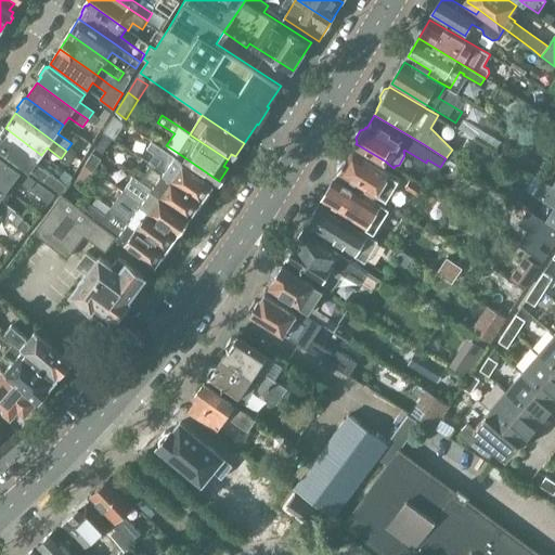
[(113,119),(105,132),(115,139),(124,125),(113,119)]
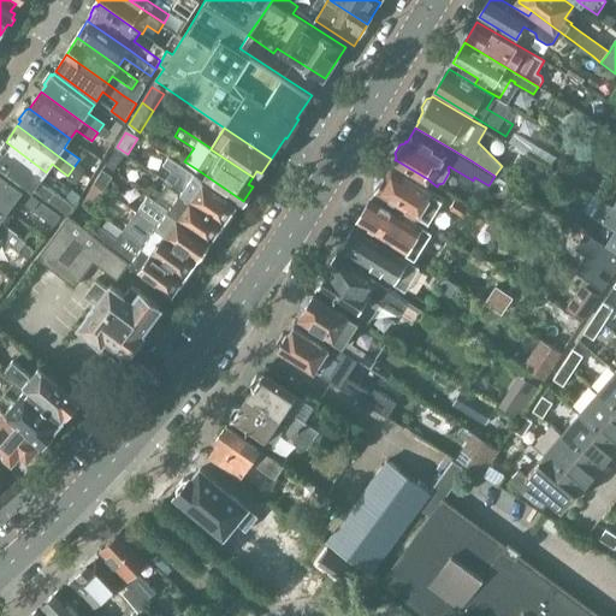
[(46,172),(6,142),(0,149),(0,164),(49,202),(55,193),(40,182),(46,172)]
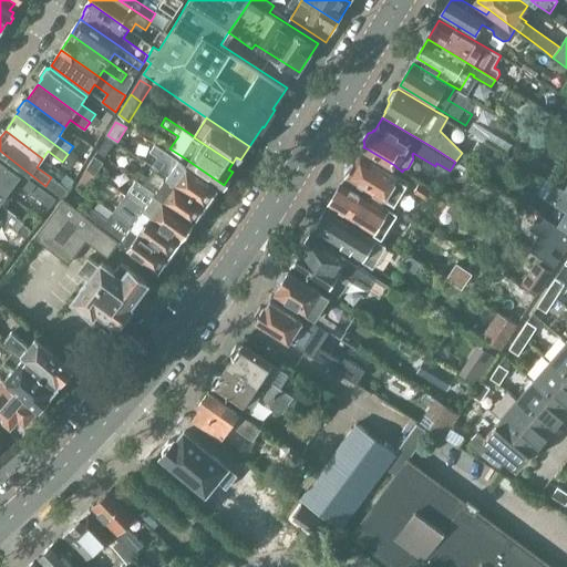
[(116,142),(106,136),(98,152),(104,157),(116,142)]
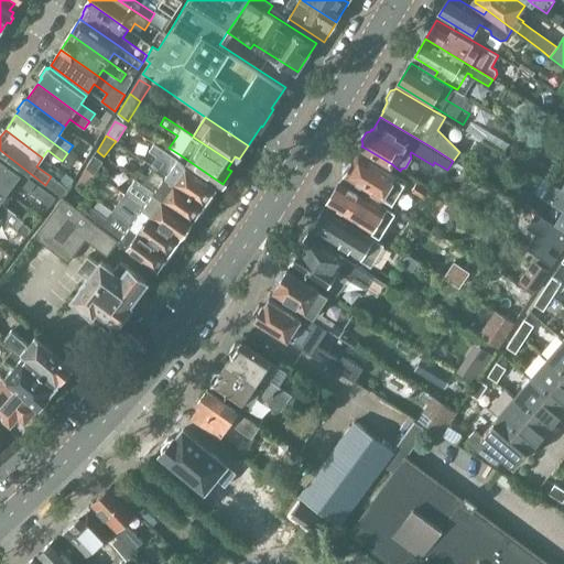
[(173,166),(166,175),(208,205),(215,196),(214,192),(218,186),(179,159),(154,143),(150,151),(173,166)]
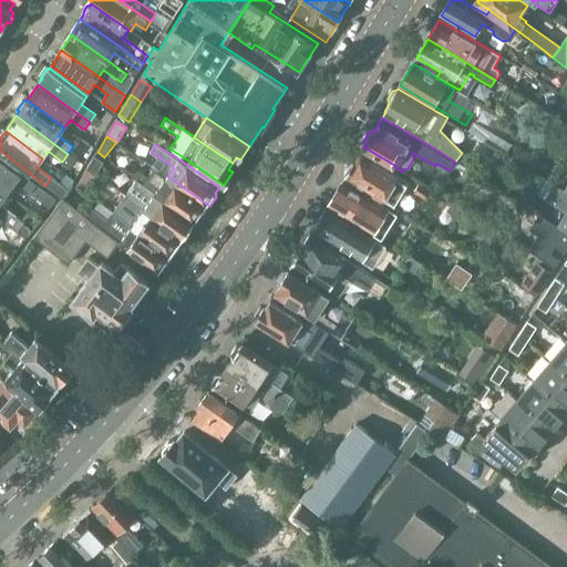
[(394,206),(410,183),(361,153),(354,163),(352,163),(347,164),(344,168),(344,169),(346,174),(347,175),(346,176),(347,177),(368,189),(394,206)]
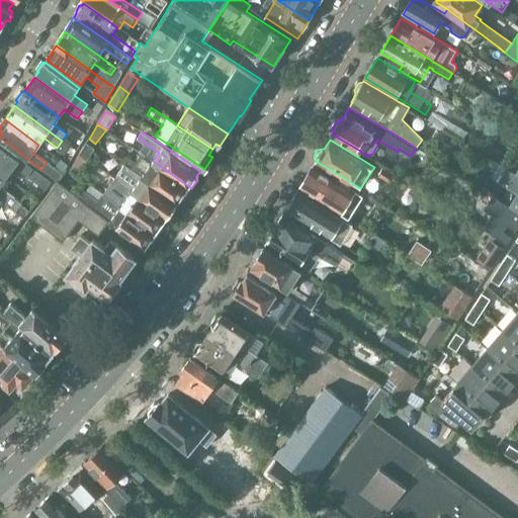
[(14,167),(39,185),(46,190),(52,182),(46,178),(20,159),(0,143),(0,170),(7,176),(14,167)]
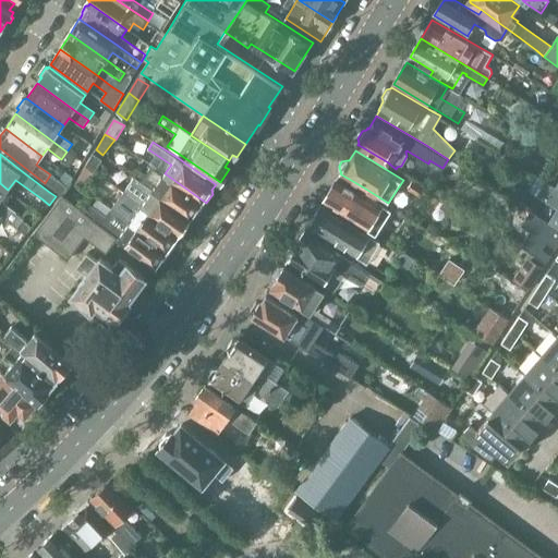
[(93,154),(85,166),(94,172),(102,159),(93,154)]
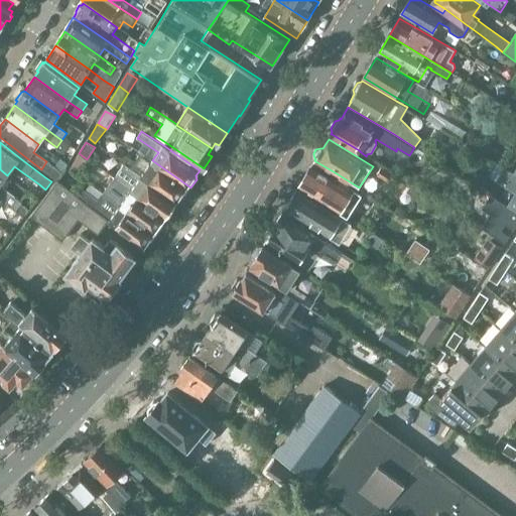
[(152,160),(141,152),(136,160),(127,154),(124,157),(123,157),(121,160),(142,175),(177,201),(181,196),(185,196),(190,187),(152,160)]
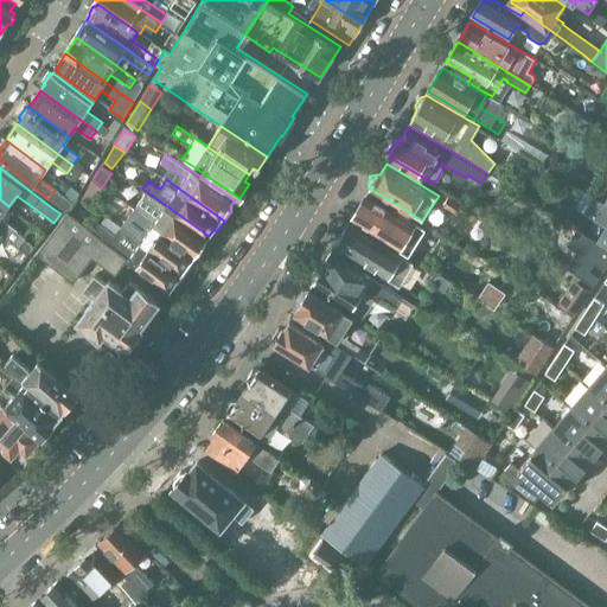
[(93,180),(83,198),(91,204),(102,187),(93,180)]
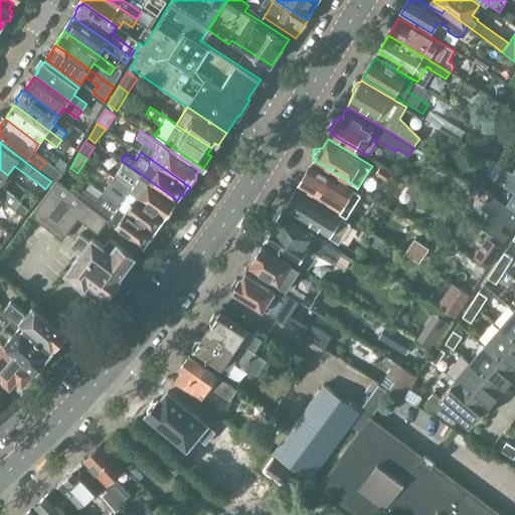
[(310,166),(299,186),(347,216),(360,194),(334,178),(333,180),(330,178),(334,172),(315,161),(311,167),(310,166)]
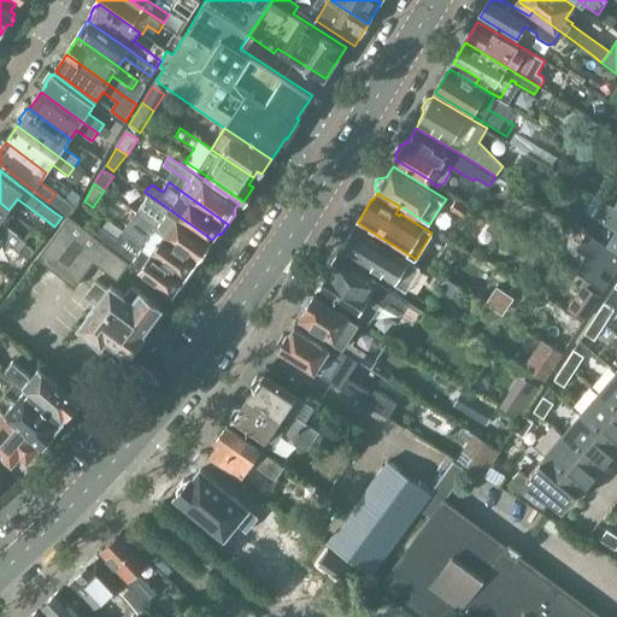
[(136,213),(157,228),(200,258),(204,257),(205,257),(210,251),(209,250),(209,246),(212,240),(170,210),(150,195),(136,213)]
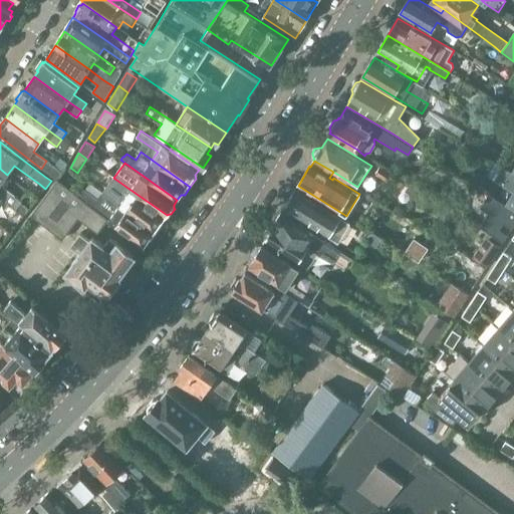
[(392,173),(380,166),(375,174),(387,181),(392,173)]
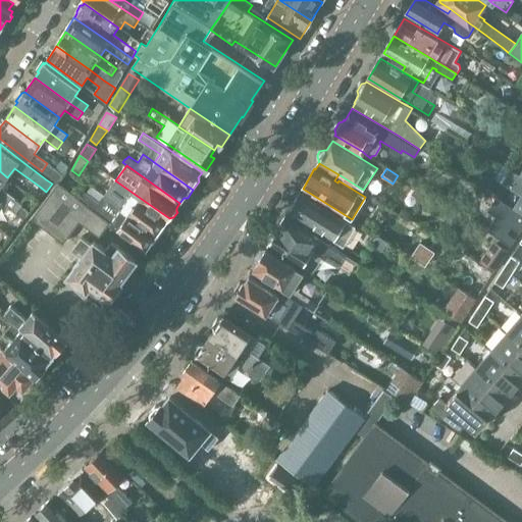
[(510,171),(503,183),(521,194),(521,176),(519,175),(511,170),(510,169),(510,171)]
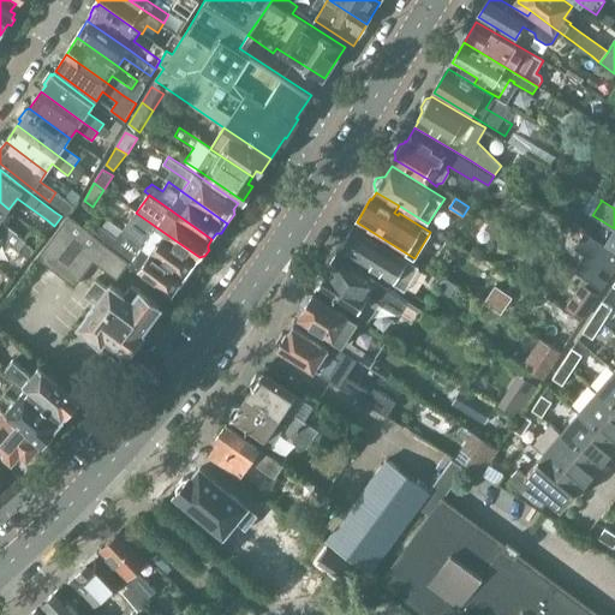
[(126,216),(150,234),(144,244),(189,276),(196,268),(195,263),(199,257),(156,227),(136,213),(131,209),(126,216)]
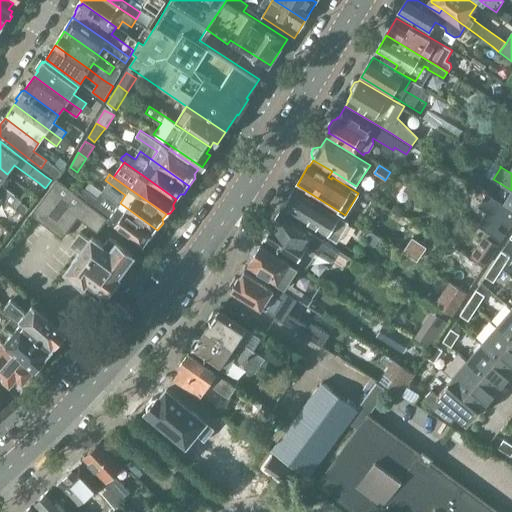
[(78,195),(58,179),(31,214),(63,239),(78,218),(98,233),(109,218),(88,203),(78,195)]
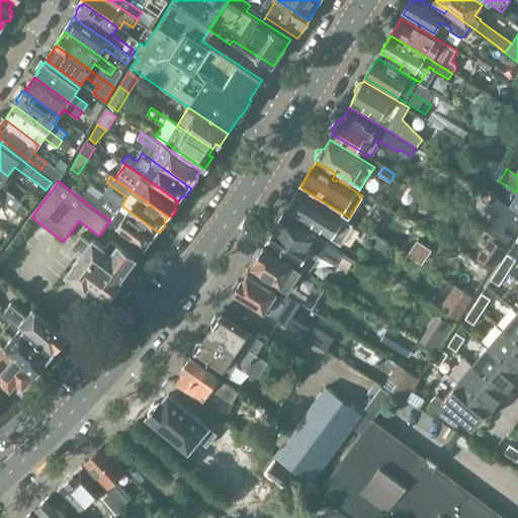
[(89,205),(110,221),(146,247),(149,242),(153,241),(153,242),(159,233),(121,205),(104,193),(99,201),(84,190),(79,197),(89,205)]
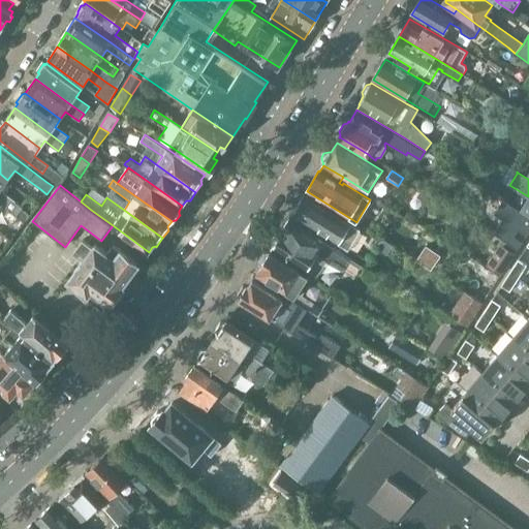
[(360,227),(305,194),(293,214),(294,215),(332,238),(348,247),(354,237),(360,227)]
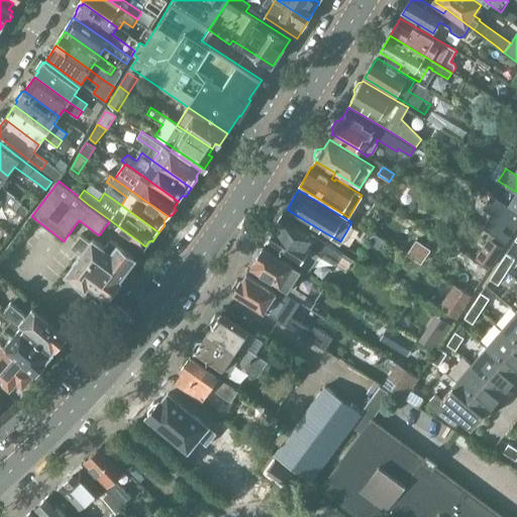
[(509,206),(508,206),(516,211),(516,197),(514,196),(509,206)]
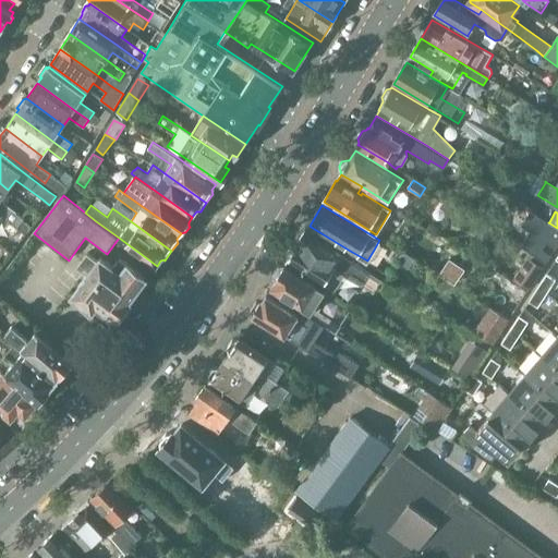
[(536,214),(526,229),(531,232),(547,242),(556,249),(557,244),(557,228),(548,222),(536,214)]
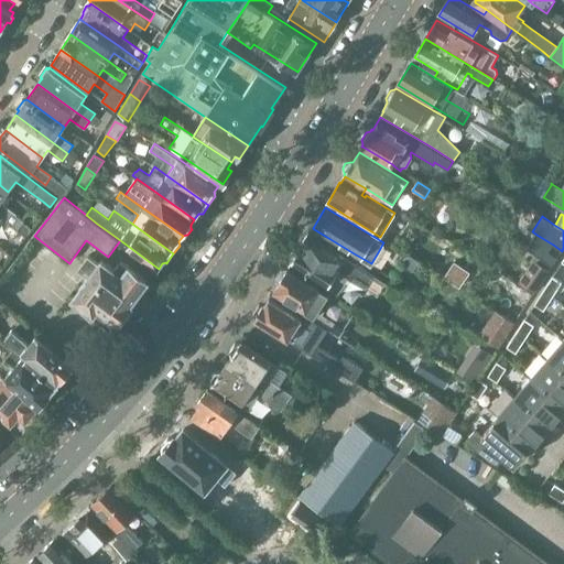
[(291,262),(328,286),(338,271),(358,284),(367,271),(310,235),(302,248),(301,247),(299,249),(295,249),(291,257),(292,260),(291,262)]
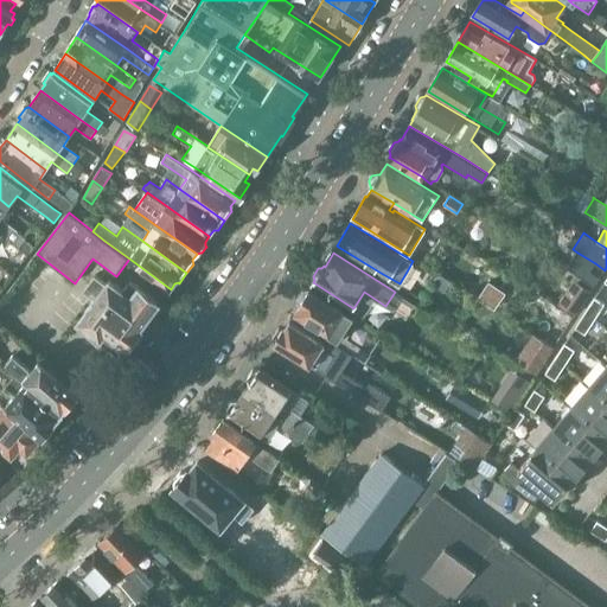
[(574,256),(567,268),(594,286),(600,278),(590,270),(592,268),(574,256)]
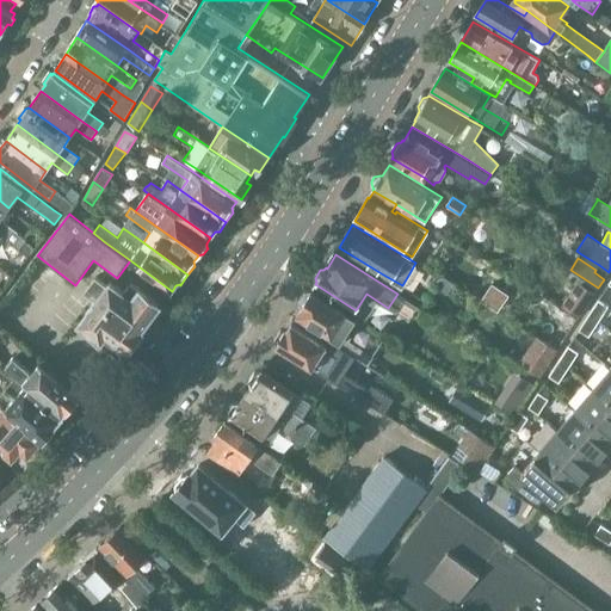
[(544,279),(531,272),(524,285),(537,292),(544,279)]
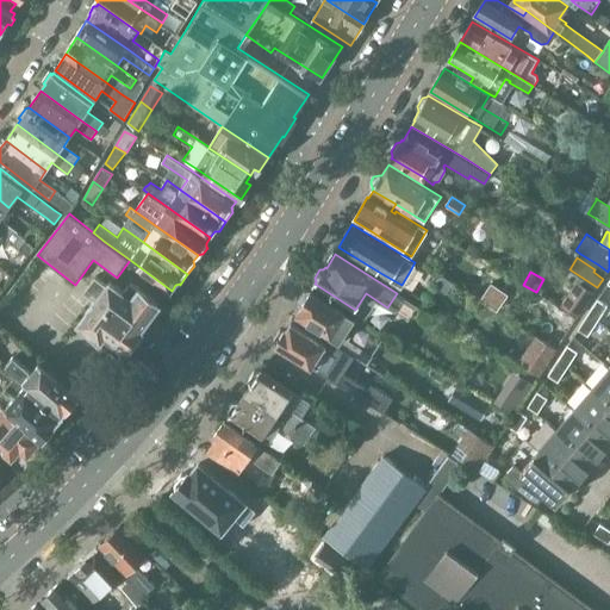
[(124,292),(111,282),(107,286),(97,278),(85,292),(97,300),(81,321),(101,336),(98,341),(119,358),(128,347),(129,346),(136,344),(142,337),(141,330),(142,329),(141,328),(159,303),(131,282),(124,292)]
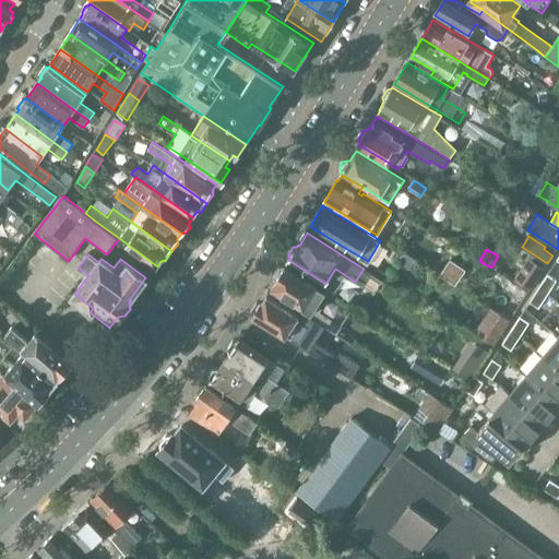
[(514,281),(530,290),(544,269),(533,261),(528,269),(524,265),(514,281)]
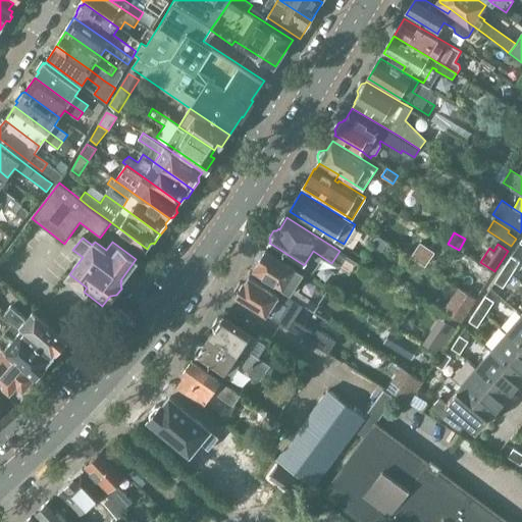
[(254,269),(291,292),(289,296),(302,303),(315,311),(319,305),(299,292),(301,288),(296,284),(304,271),(266,248),(266,249),(262,250),(261,249),(257,257),(258,261),(257,263),(254,269)]
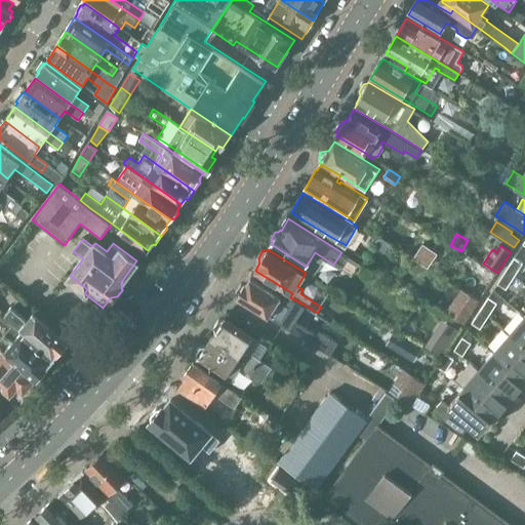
[(514,258),(506,271),(515,277),(523,264),(514,258)]
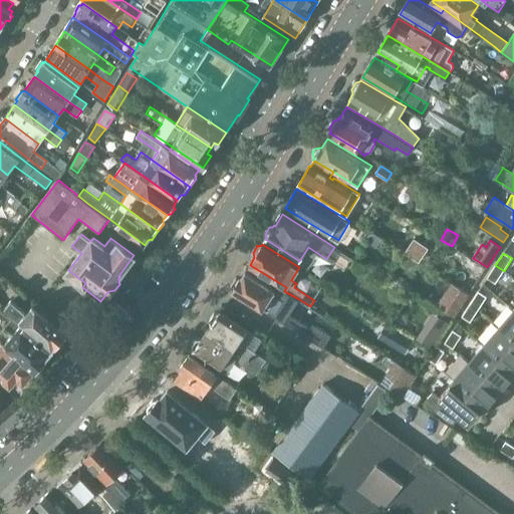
[(485,269),(469,258),(453,283),(469,294),(485,269)]
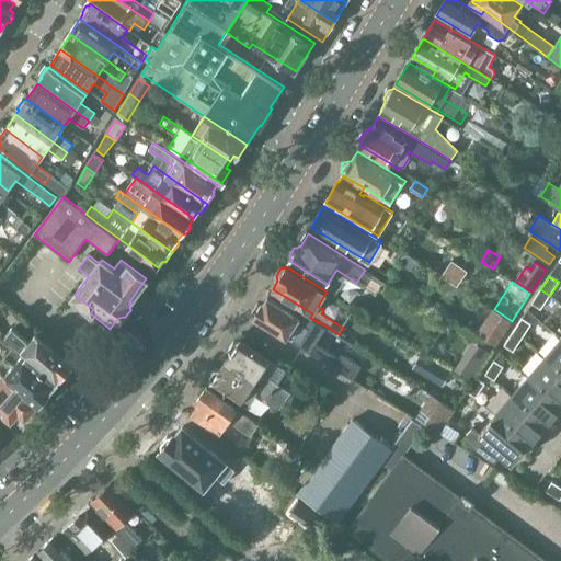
[(540,289),(531,304),(541,309),(550,296),(540,289)]
